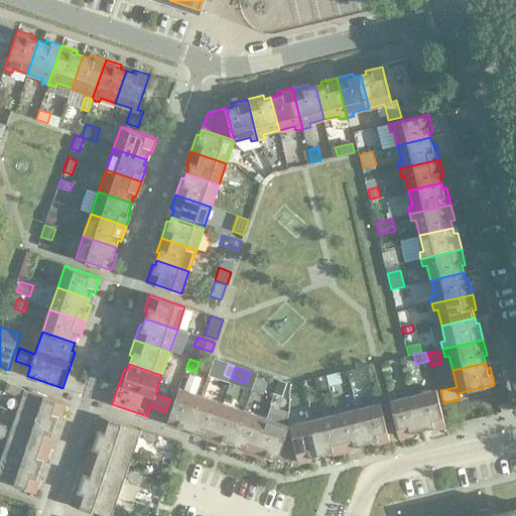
[(330,388),(343,384),(340,373),(327,377),(330,388)]
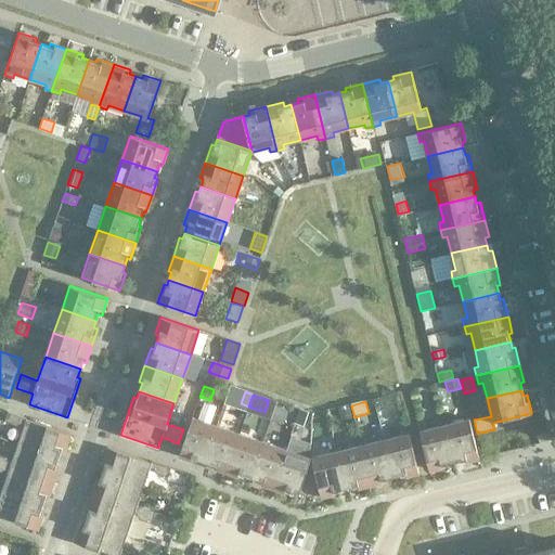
[(350,405),(338,408),(341,422),(353,420),(350,405)]
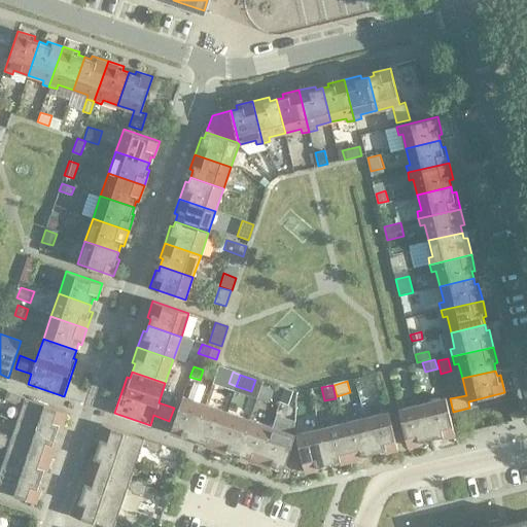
[(257,399),(270,403),(274,391),(261,386),(257,399)]
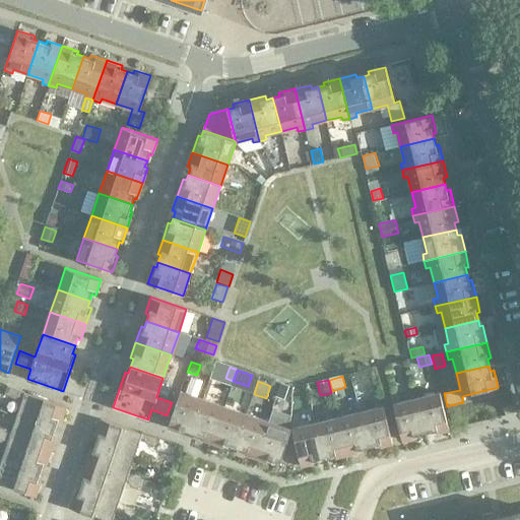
[(284,401),(288,387),(281,385),(276,398),(284,401)]
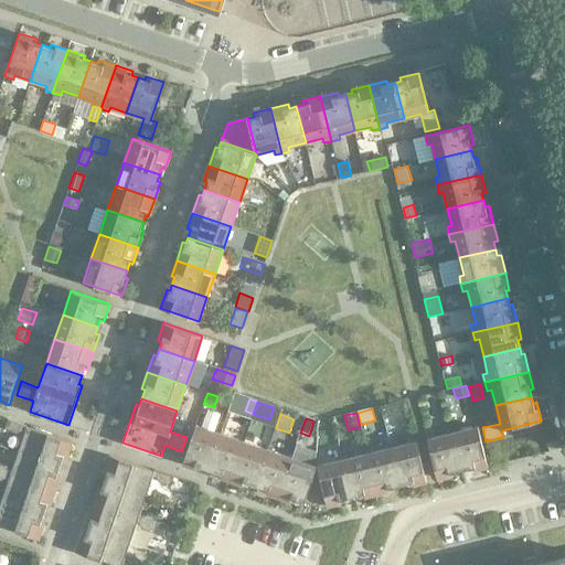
[(28,426),(8,419),(4,428),(17,433),(21,430),(24,433),(18,450),(60,465),(62,458),(66,459),(72,443),(28,427),(28,426)]
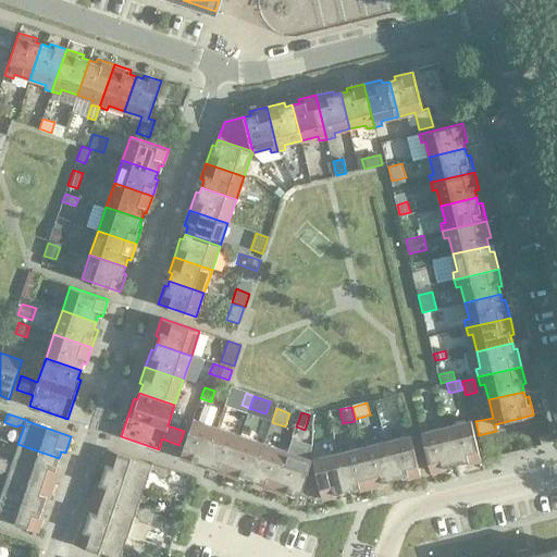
[(193,420),(184,446),(180,457),(197,463),(198,460),(205,462),(217,428),(193,420)]
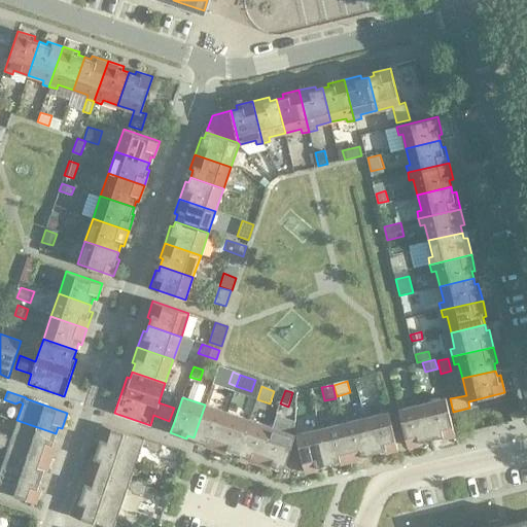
[(446,398),(422,405),(430,438),(437,436),(437,440),(454,435),(446,398)]
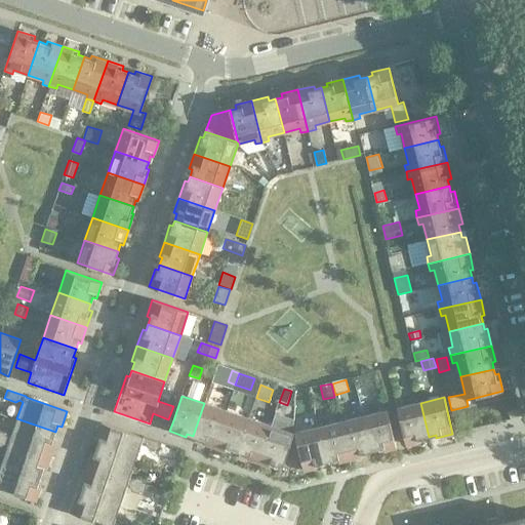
[(227,411),(204,403),(193,436),(199,438),(198,441),(214,446),(227,411)]
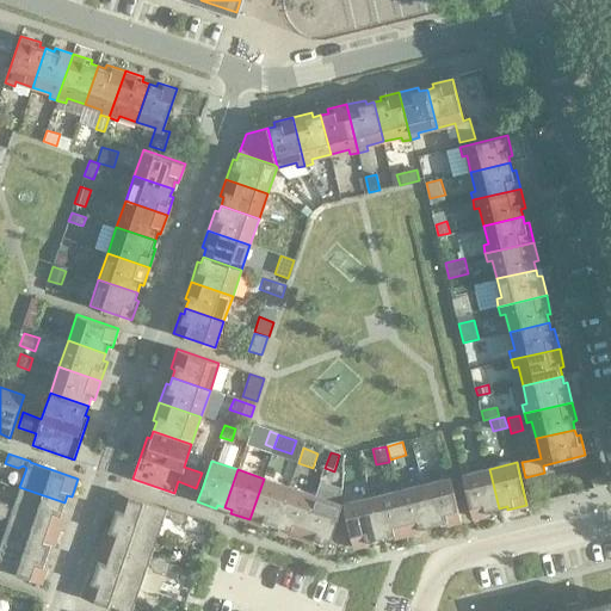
[(499,508),(489,469),(462,475),(473,518),(493,513),(492,510),(499,508)]
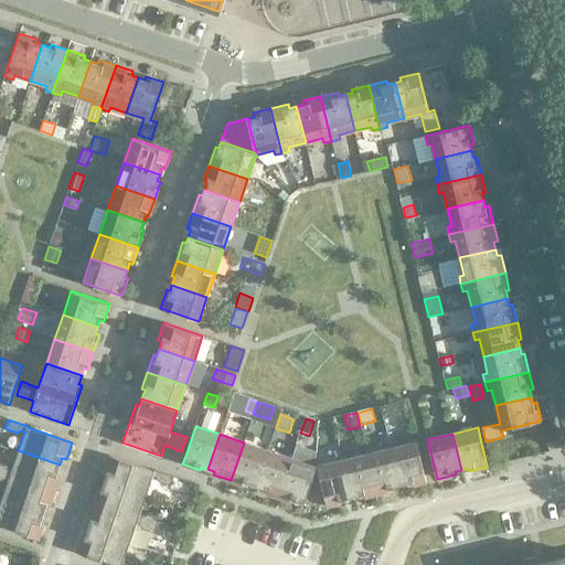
[(267,450),(244,443),(231,480),(248,487),(249,482),(256,484),(267,450)]
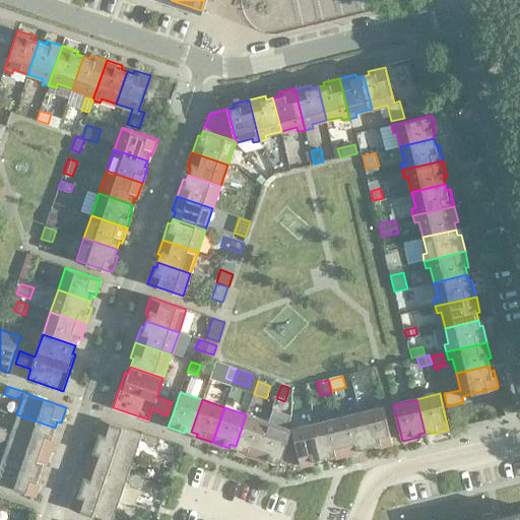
[(392,444),(384,407),(361,412),(369,446),(375,444),(376,448),(392,444)]
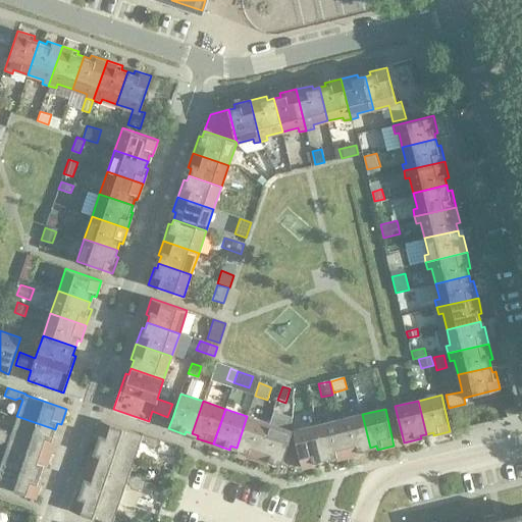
[(370,448),(362,414),(340,419),(348,456),(364,453),(364,449),(370,448)]
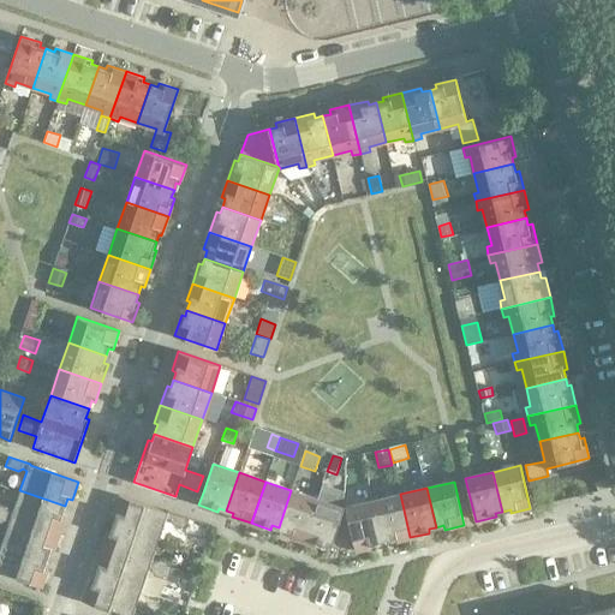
[(65,506),(19,490),(12,513),(9,511),(6,507),(0,505),(0,512),(60,533),(66,517),(63,515),(65,506)]
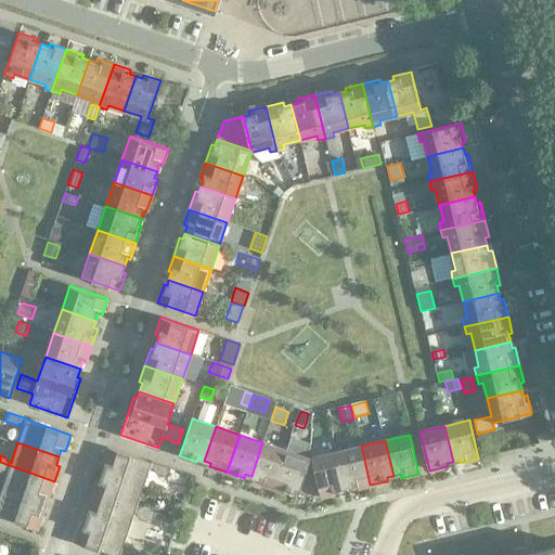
[(286,450),(262,442),(252,476),(258,478),(257,482),(274,488),(286,450)]
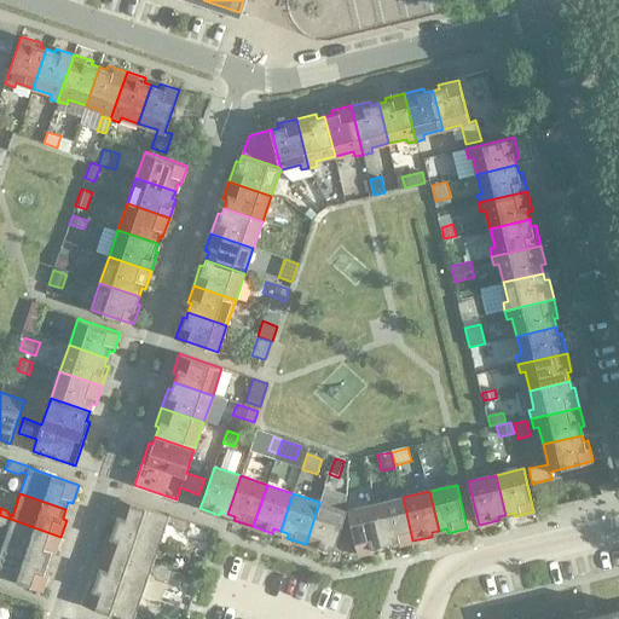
[(412,541),(403,497),(376,504),(386,543),(393,542),(393,545),(412,541)]
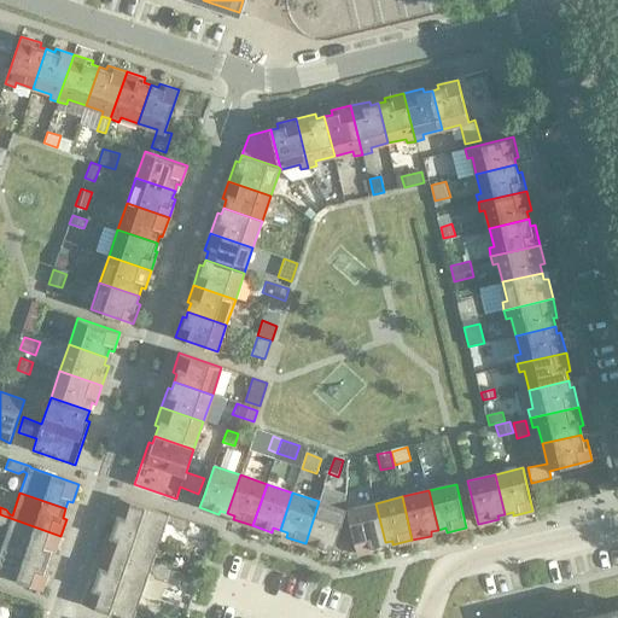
[(169,514),(120,497),(112,517),(116,518),(114,525),(161,542),(168,520),(173,523),(174,526),(187,531),(191,520),(169,513),(169,514)]
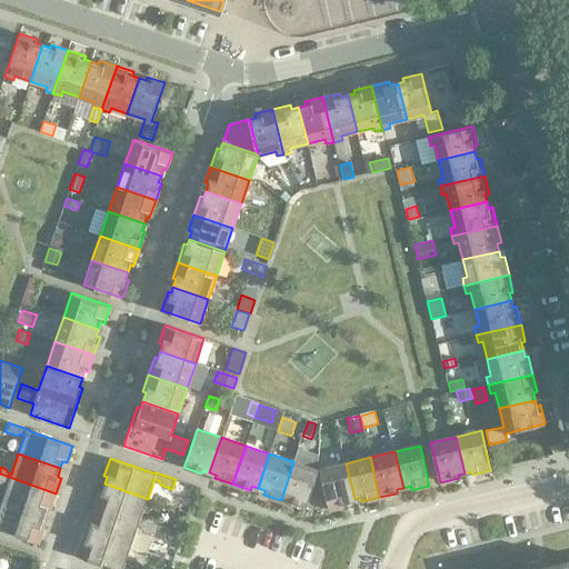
[(318,470),(293,461),(281,500),(298,507),(299,502),(306,505),(318,470)]
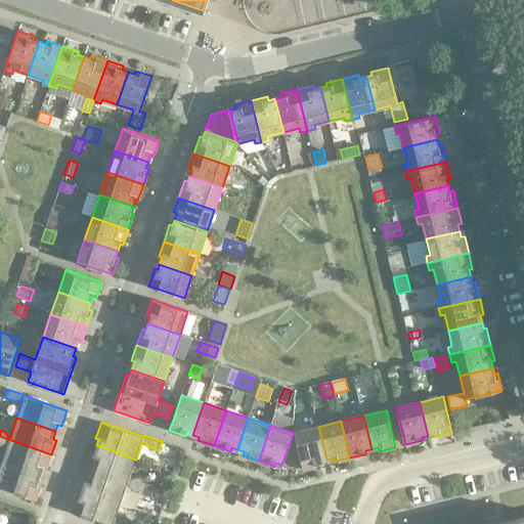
[(326,460),(318,427),(295,432),(303,466),(302,466),(303,469),(320,465),(319,462),(326,460)]
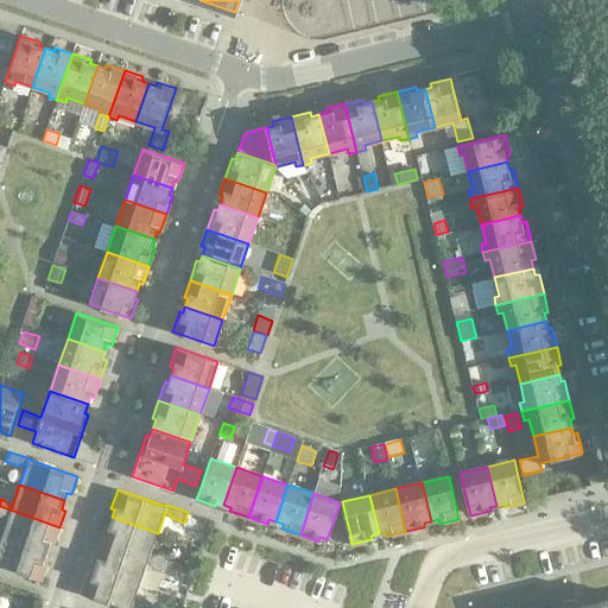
[(352,540),(342,501),(340,502),(327,539),(339,543),(350,540),(352,540)]
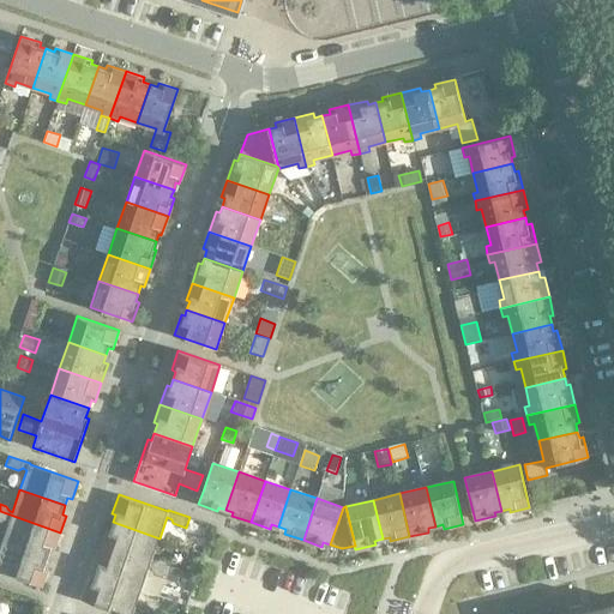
[(60,533),(0,511),(0,522),(5,519),(8,522),(1,542),(47,558),(50,549),(54,551),(60,533)]
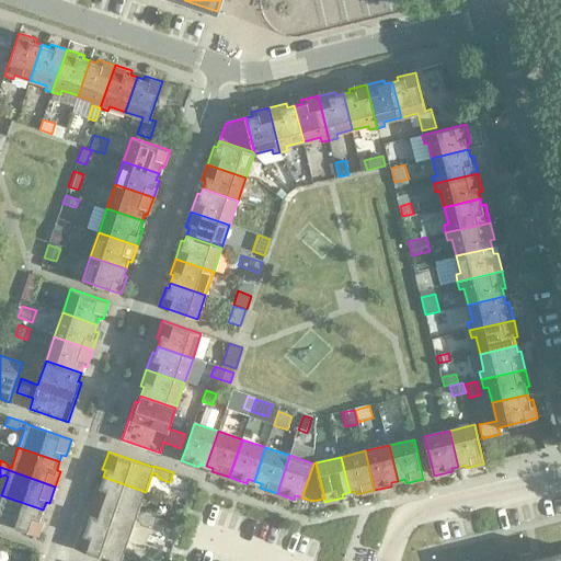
[(146,492),(103,477),(100,484),(98,484),(92,500),(156,523),(159,514),(147,511),(142,512),(139,511),(146,492)]
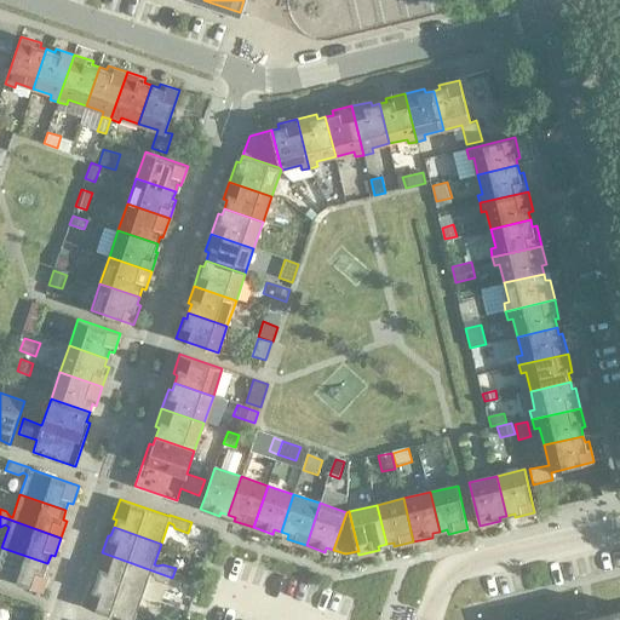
[(47,563),(1,547),(0,551),(0,575),(42,591),(49,573),(45,572),(47,563)]
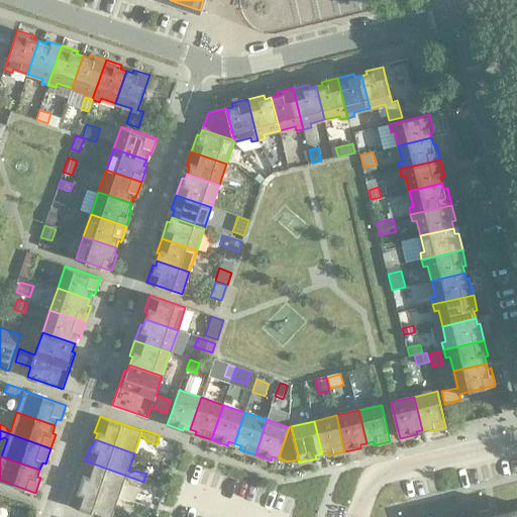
[(143,482),(85,460),(80,476),(82,477),(80,484),(118,498),(125,479),(128,480),(130,484),(141,488),(143,482)]
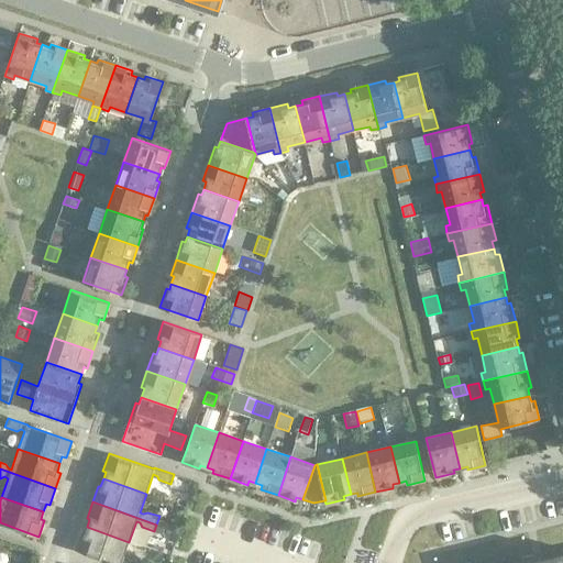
[(164,528),(156,526),(154,532),(162,536),(164,528)]
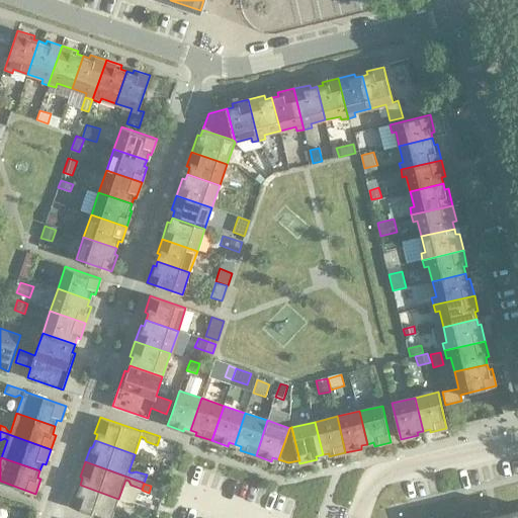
[(118,499),(80,485),(77,492),(75,491),(70,506),(96,515),(104,517),(130,517),(120,514),(116,515),(113,514),(118,499)]
